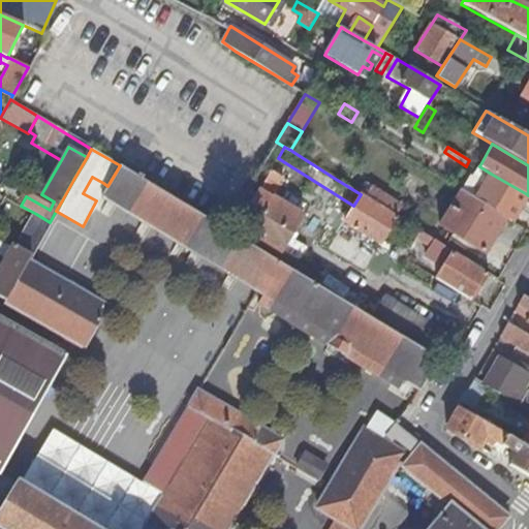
[(449,162),(441,176),(468,193),(477,179),(449,162)]
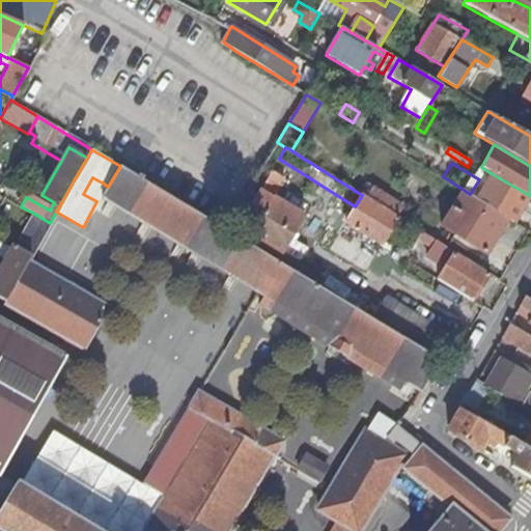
[(338,300),(120,166),(108,187),(101,198),(421,391),(439,360),(428,354),(384,327),(338,300)]
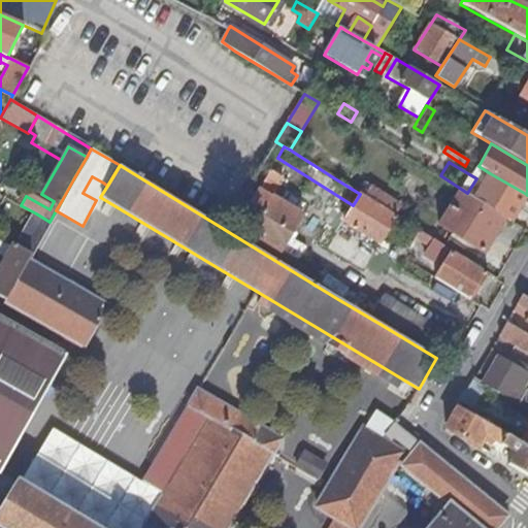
[(270,170),(258,190),(270,197),(271,196),(283,176),(270,170)]
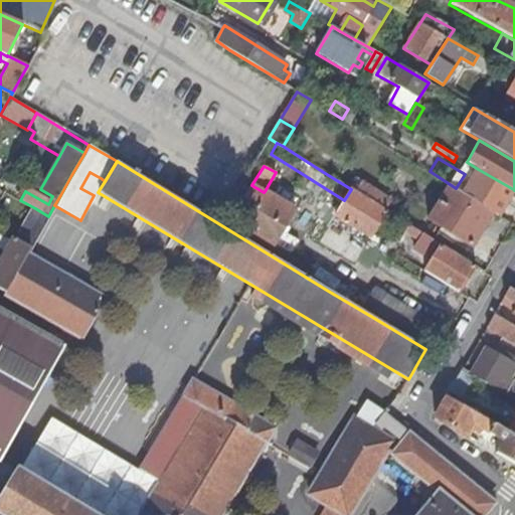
[(356,192),(362,182),(353,177),(351,180),(329,167),(325,173),(351,189),(356,192)]
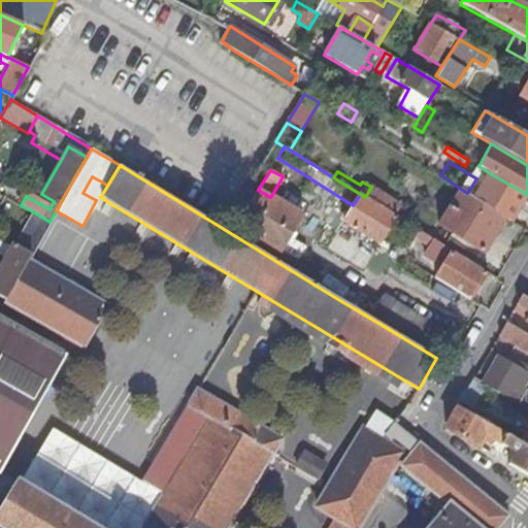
[(490,173),(474,199),(506,219),(509,221),(526,194),(490,173)]
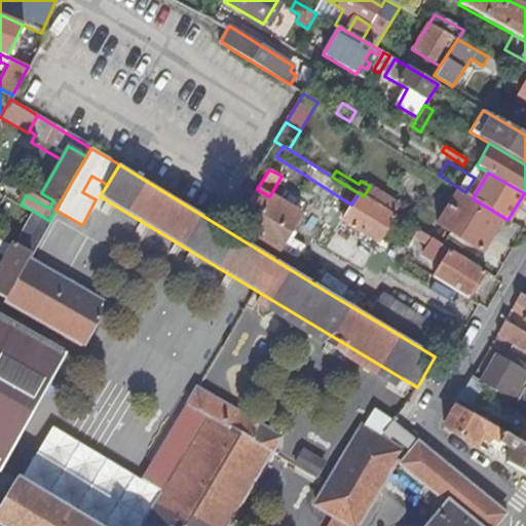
[(82,192),(96,199),(100,196),(107,185),(103,182),(91,176),(82,192)]
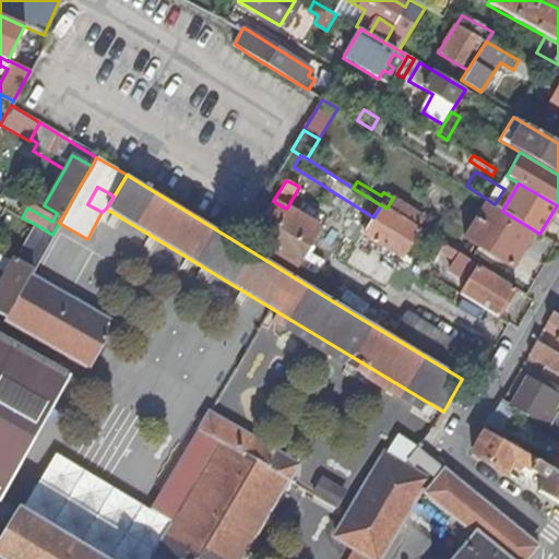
[(421,215),(393,198),(387,209),(418,228),(420,223),(417,222),(421,215)]
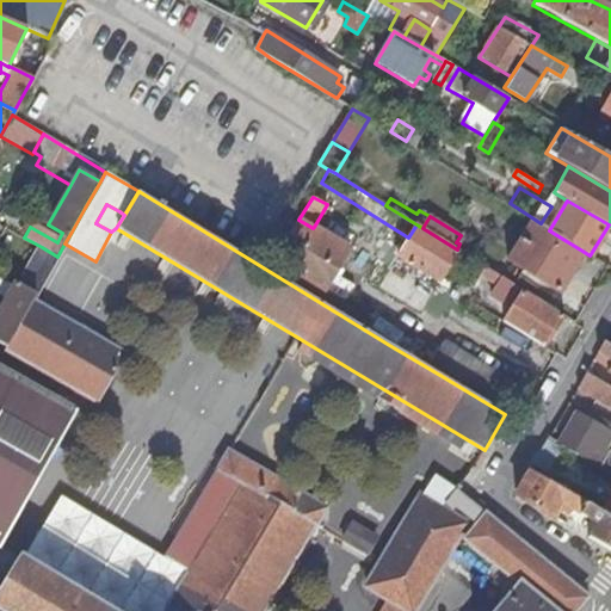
[(313,228),(298,220),(289,235),(312,250),(296,276),(323,292),(350,248),(314,227),(313,228)]
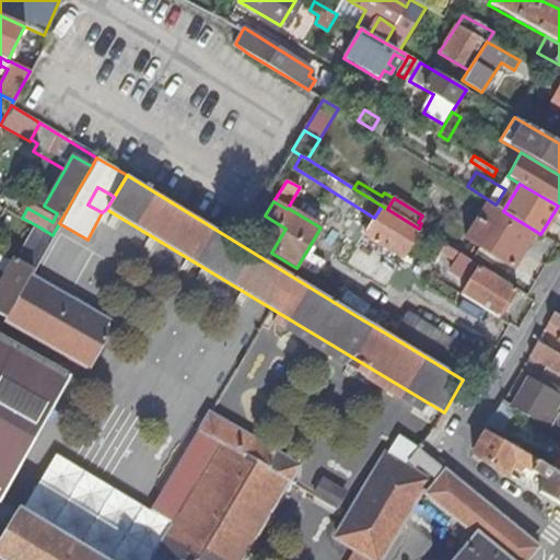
[(503,211),(488,201),(465,238),(513,268),(537,232),(503,211)]
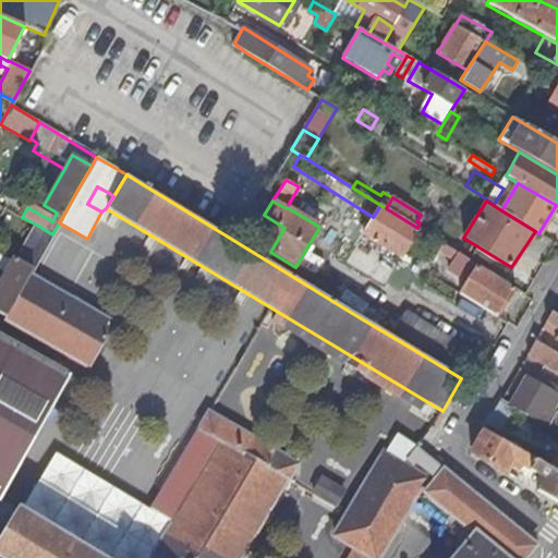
[(380,205),(373,217),(364,232),(360,230),(354,239),(359,242),(348,258),(385,281),(417,228),(386,208),(380,205)]
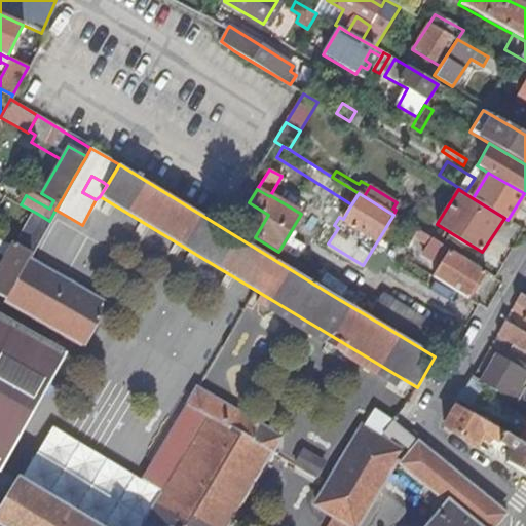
[(36,213),(17,246),(31,254),(49,221),(36,213)]
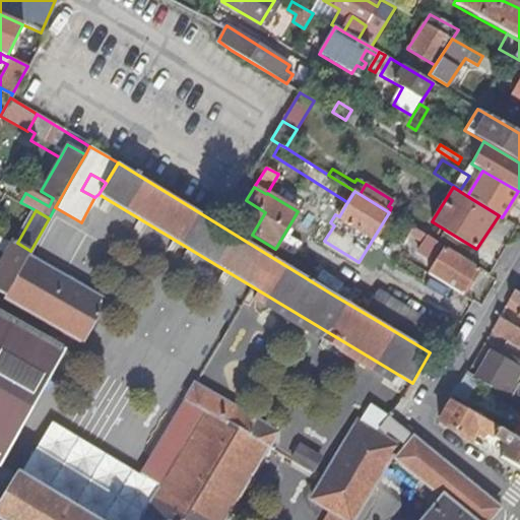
[(411,226),(407,234),(421,243),(417,251),(435,262),(428,273),(462,295),(478,268),(411,226)]
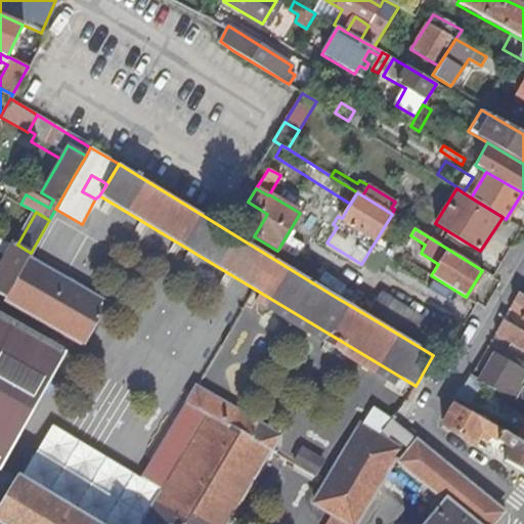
[(31,253),(17,245),(13,243),(11,246),(1,239),(0,241),(0,254),(5,257),(0,266),(0,295),(5,298),(28,259),(31,253)]
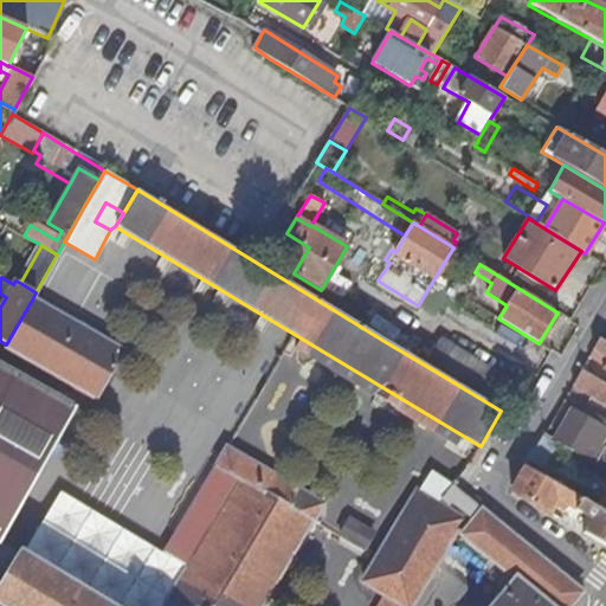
[(123,350),(32,300),(6,345),(98,397),(123,350)]
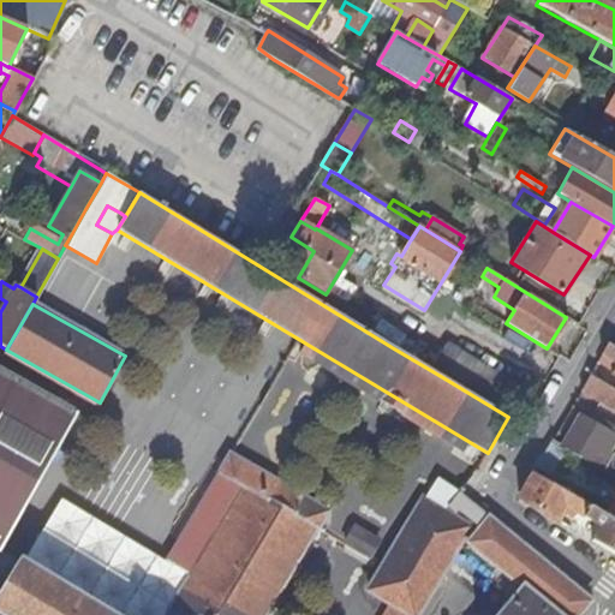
[(614,347),(608,342),(601,353),(614,362),(614,347)]
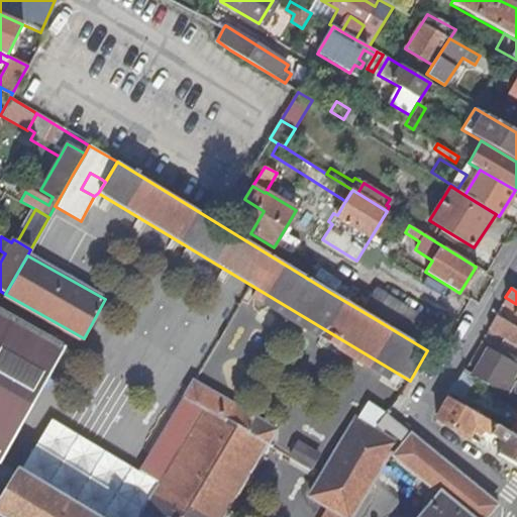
[(387,295),(374,318),(417,344),(427,350),(440,327),(387,295)]
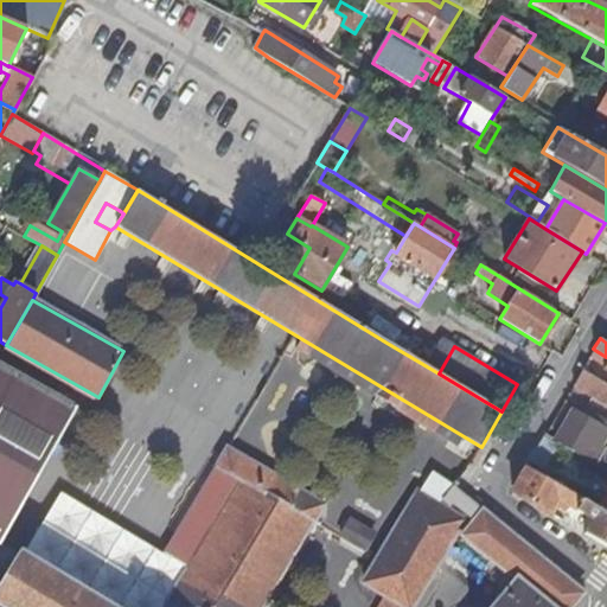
[(0,544),(77,414),(0,368),(0,544)]
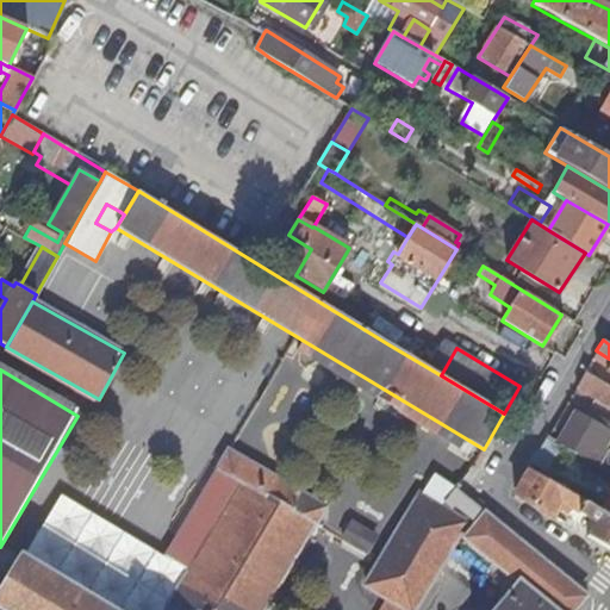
[(609,386),(584,372),(576,386),(609,406),(609,386)]
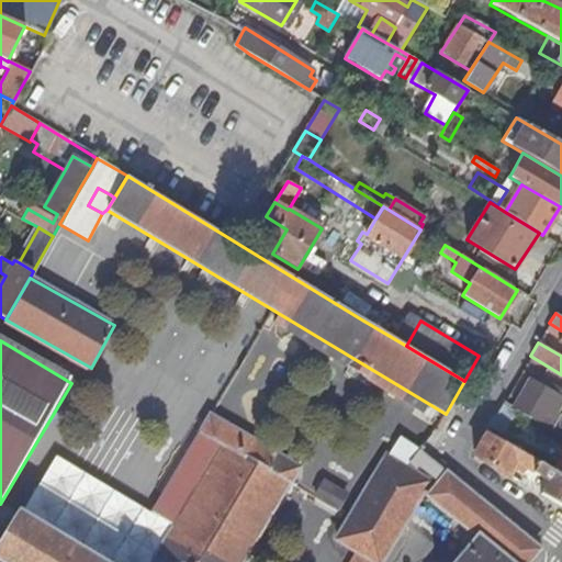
[(541,424),(551,406),(557,396),(558,394),(529,378),(513,407),(541,424)]
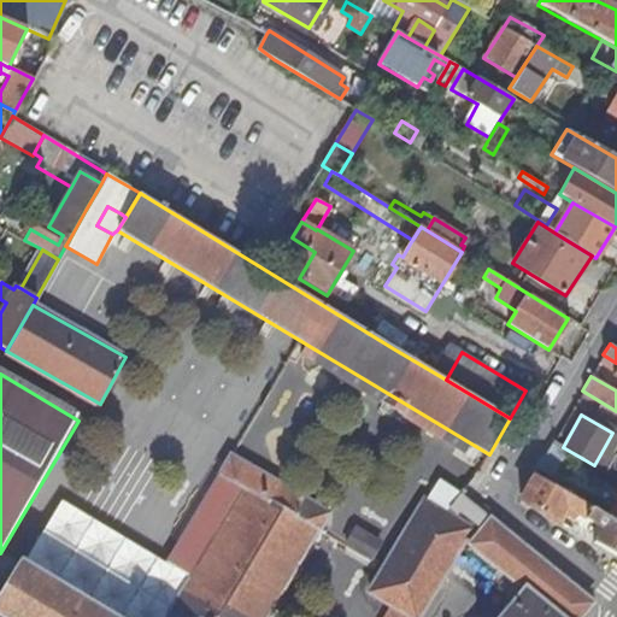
[(611,435),(605,446),(611,448),(616,439),(611,435)]
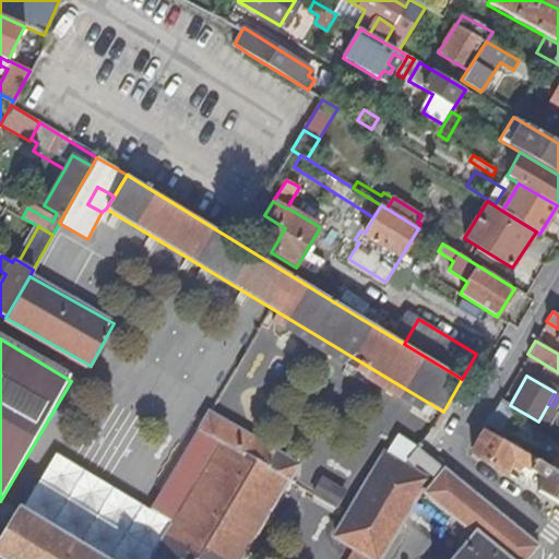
[(494,415),(487,425),(499,431),(512,409),(500,402),(494,415)]
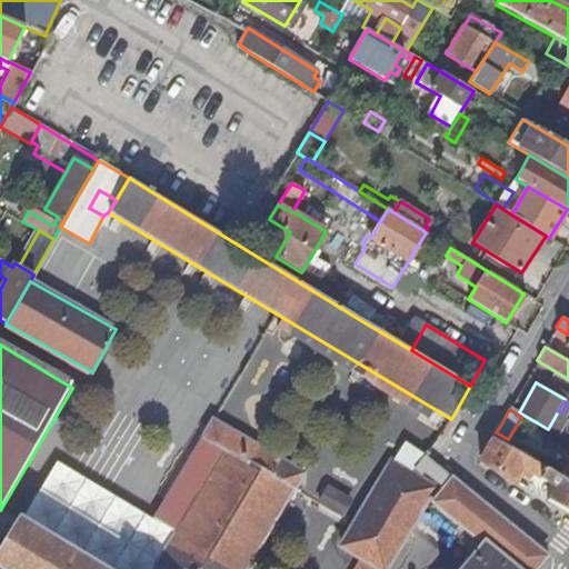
[(535,568),(546,556),(451,478),(429,459),(422,455),(417,463),(399,448),(391,461),(390,460),(339,546),(367,562),(362,568),(245,568),(303,472),(212,420),(153,519),(176,532),(155,568),(156,568),(100,568),(19,519),(18,520),(8,538),(0,549),(0,567),(3,568),(535,568)]
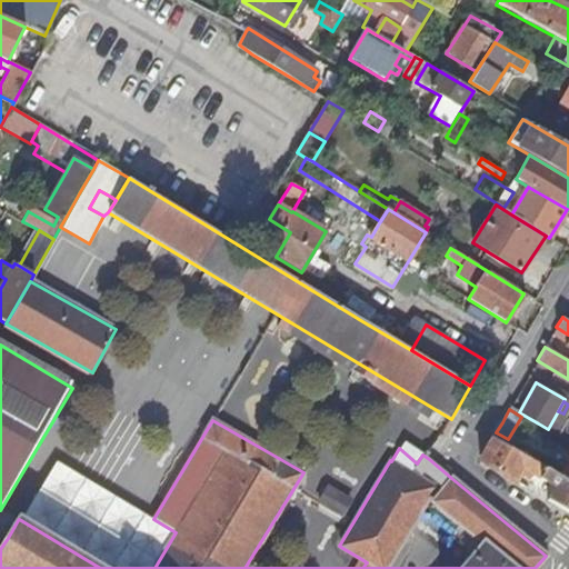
[(568,436),(568,421),(566,420),(557,435),(567,440),(568,436)]
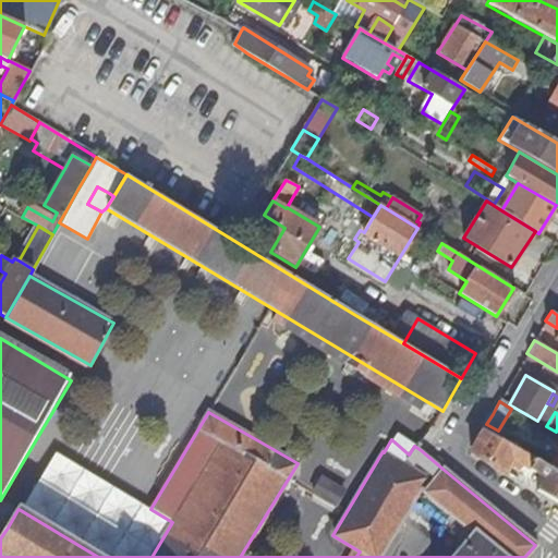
[(543,476),(536,489),(557,501),(557,472),(550,469),(550,466),(483,429),(475,441),(470,451),(510,475),(513,470),(508,466),(512,460),(543,476)]
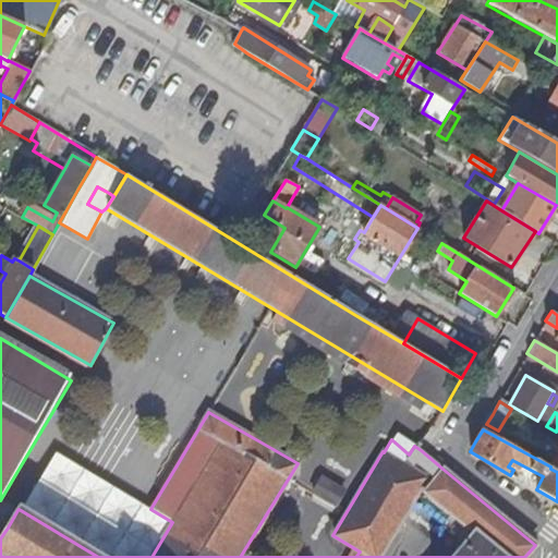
[(338,509),(348,489),(319,476),(311,496),(338,509)]
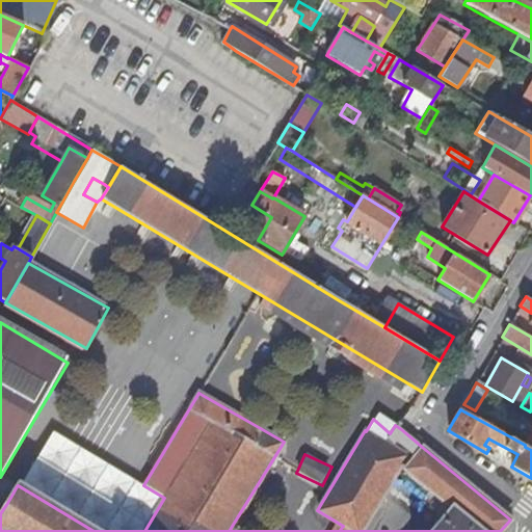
[(94,531),(131,531),(27,469),(18,485),(94,531)]
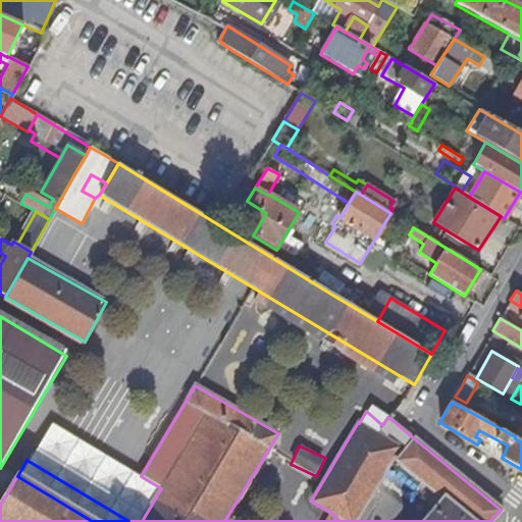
[(16,477),(0,468),(0,488),(7,493),(16,477)]
